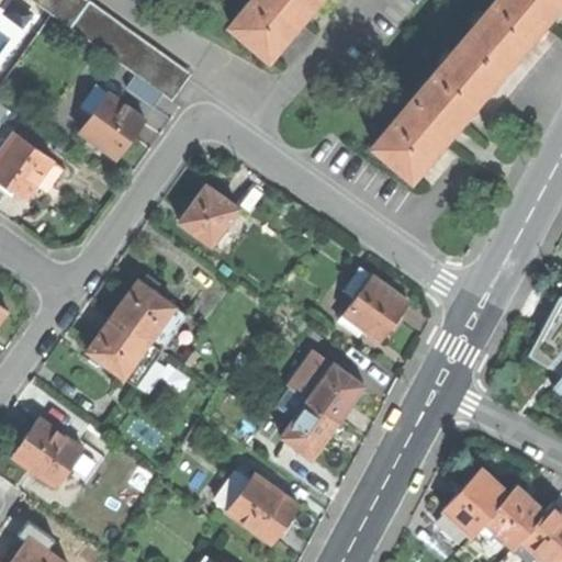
[(163,94),(171,100),(190,76),(85,0),(29,0),(96,47),(135,75),(163,94)]
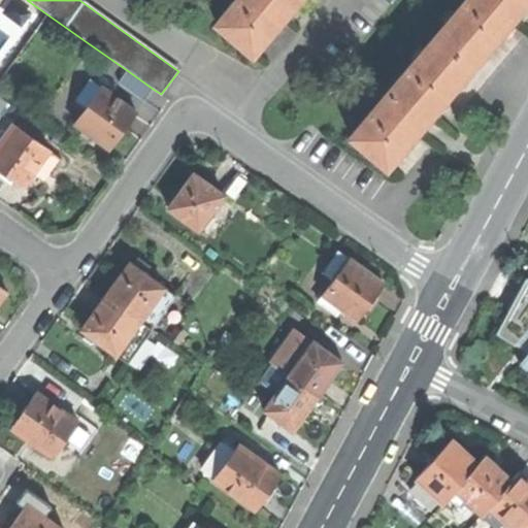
[(234,0),(217,23),(253,53),(284,15),(291,7),(296,0),(234,0)]
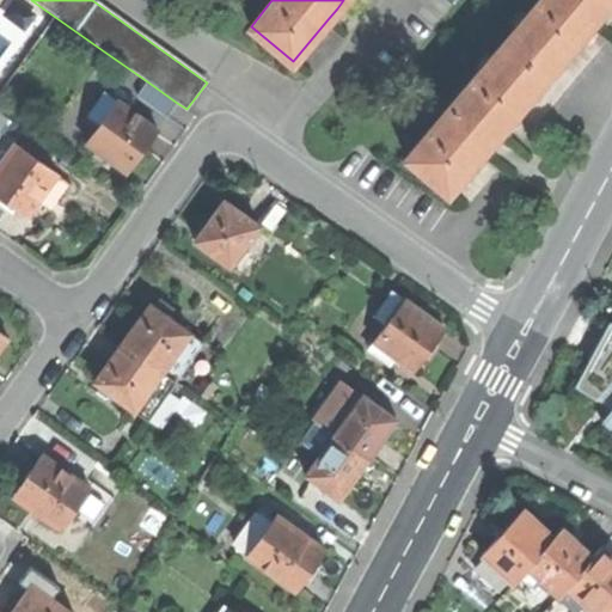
[(539,0),(407,157),(448,193),(483,152),(493,140),(500,132),(591,25),(594,20),(609,2),(611,0),(539,0)]
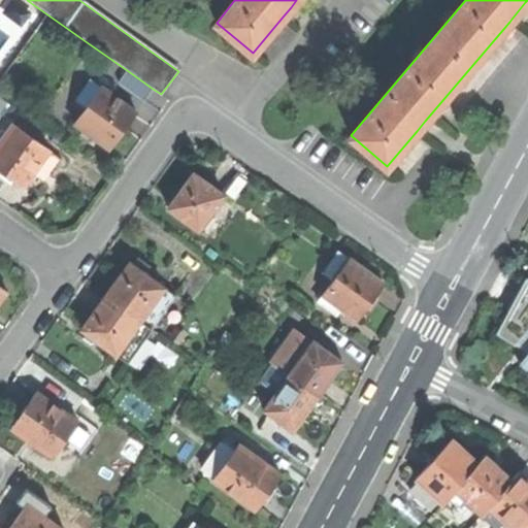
[(144,100),(153,89),(127,70),(119,81),(144,100)]
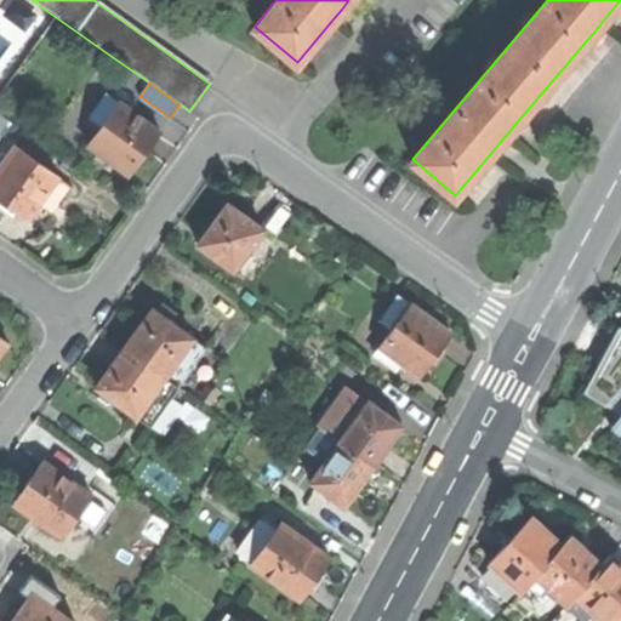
[(104,124),(120,102),(108,95),(92,115),(104,124)]
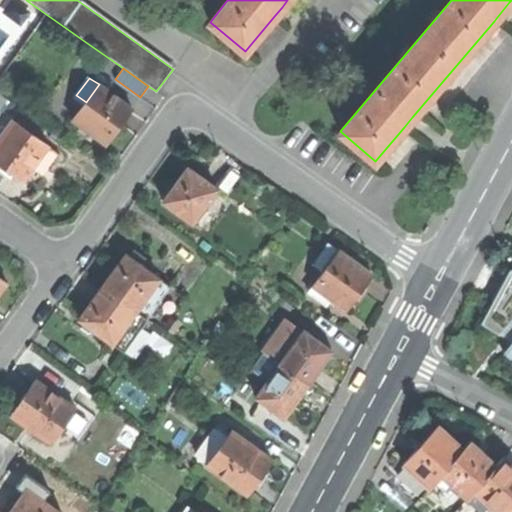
[(99,84),(86,102),(73,119),(106,144),(119,126),(132,109),(99,84)]
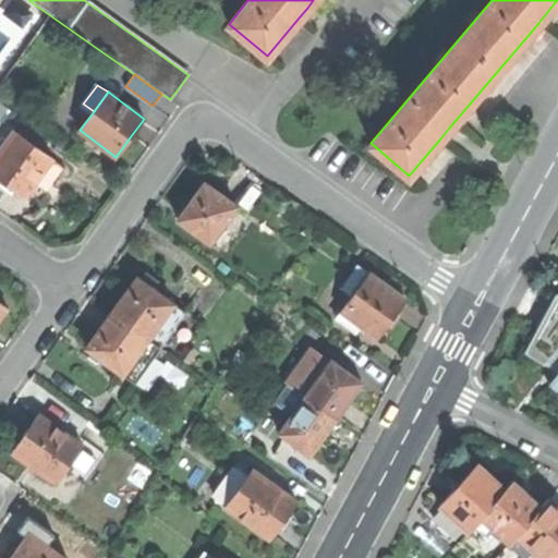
[(0,177),(4,181),(26,196),(35,183),(49,193),(65,168),(14,131),(0,150),(0,177)]
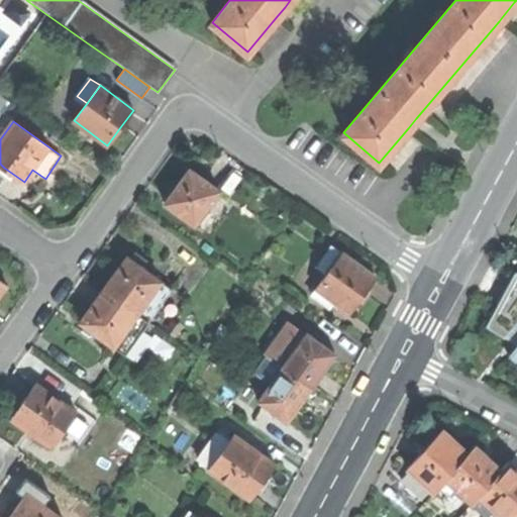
[(167,205),(199,228),(211,211),(207,208),(219,191),(190,170),(183,179),(176,188),(178,190),(167,205)]
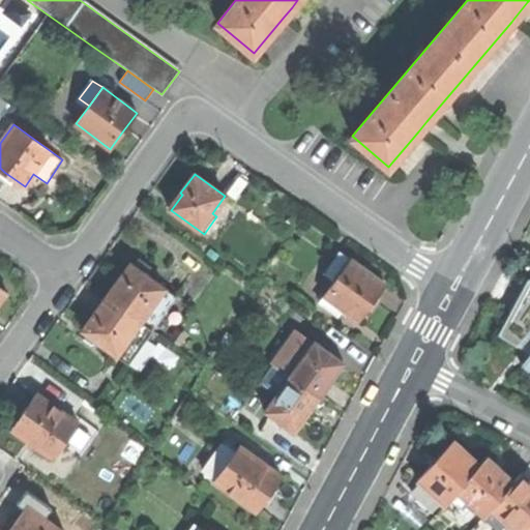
[(325,268),(336,277),(350,259),(343,254),(339,249),(325,268)]
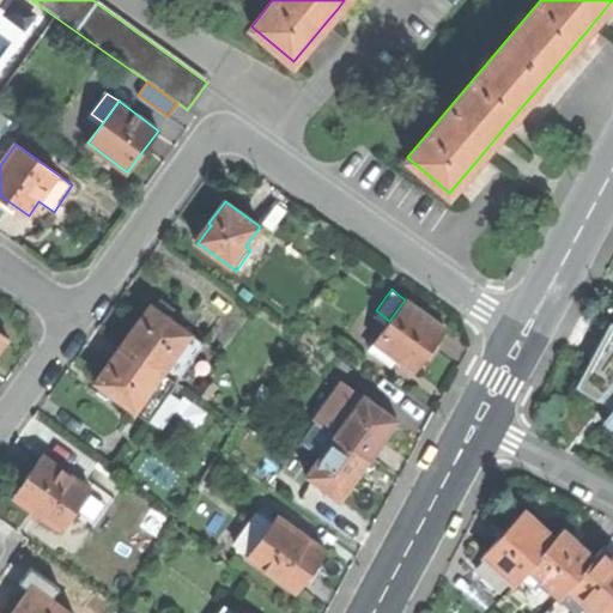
[(389,321),(375,341),(393,354),(414,370),(432,346),(445,329),(405,299),(389,321)]
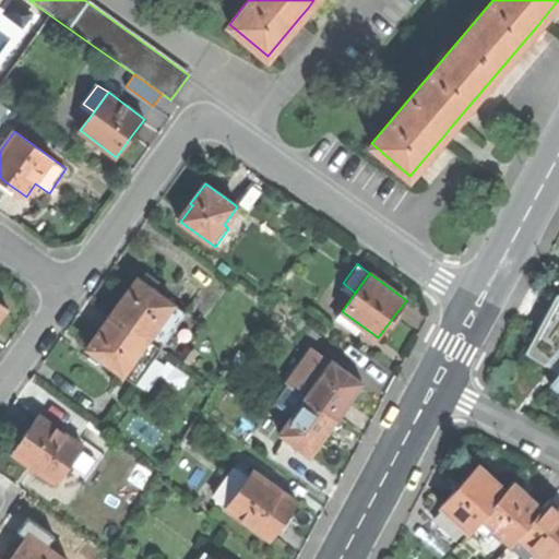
[(113,312),(151,340),(175,305),(137,278),(125,295),(113,312)]
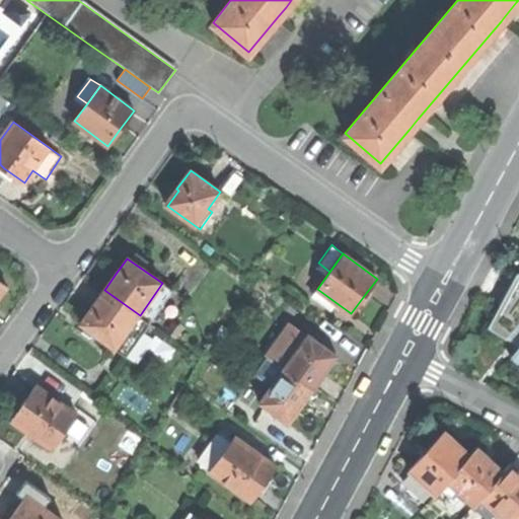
[(501,303),(489,327),(518,346),(518,275),(517,274),(504,297),(501,303)]
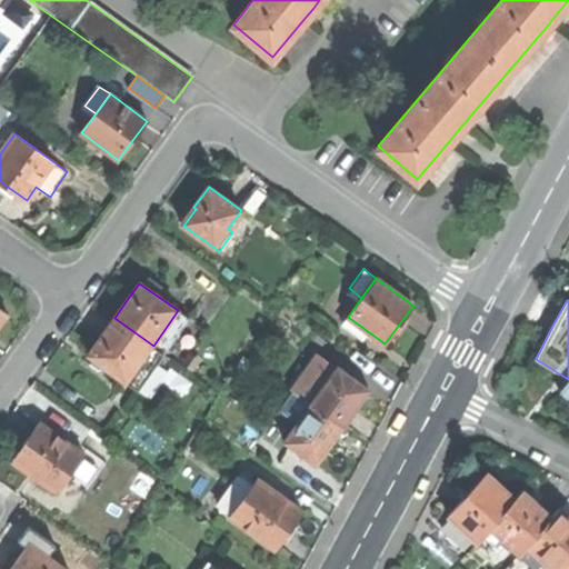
[(365,329),(348,317),(342,323),(359,336),(365,329)]
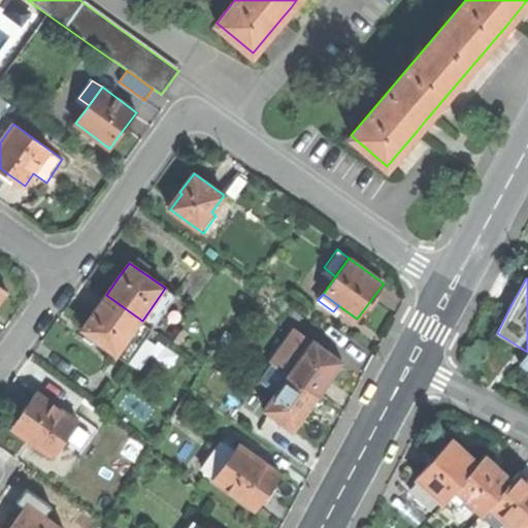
[(142,321),(106,295),(95,310),(81,329),(118,355),(142,321)]
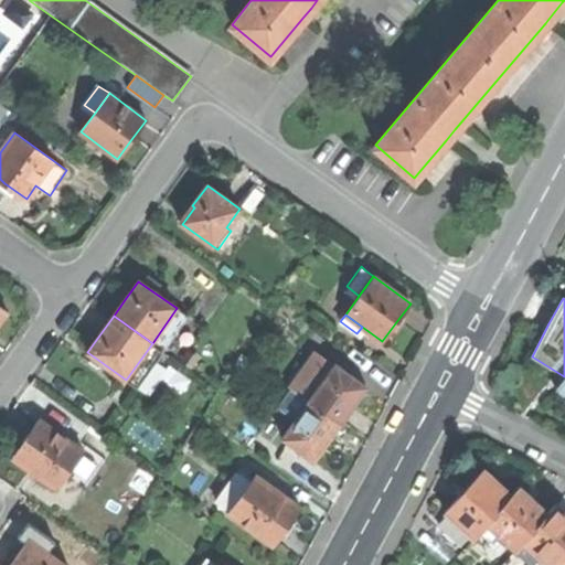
[(178,361),(191,371),(201,358),(188,348),(178,361)]
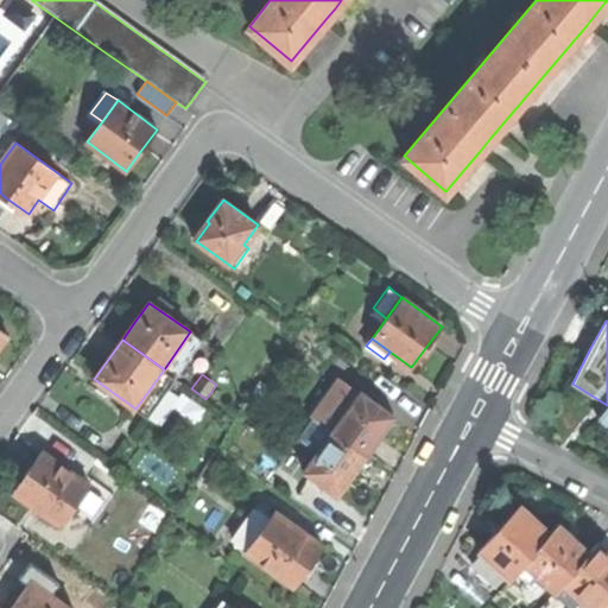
[(341,381),(333,391),(341,397),(348,387),(341,381)]
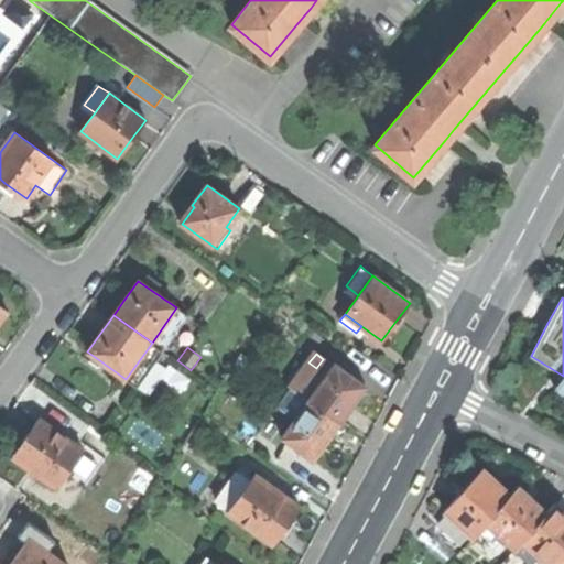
[(169,369),(155,359),(136,386),(150,396),(162,378),(169,369)]
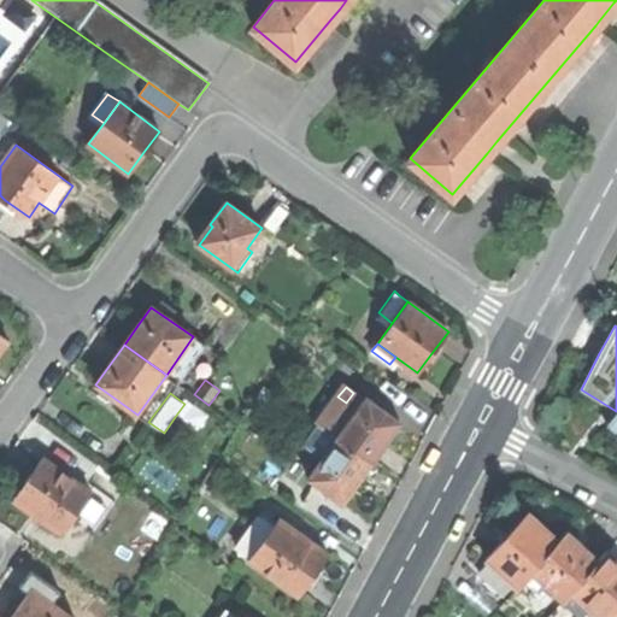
[(338,397),(318,424),(371,462),(387,439),(399,423),(366,399),(365,401),(353,393),(346,403),(338,397)]
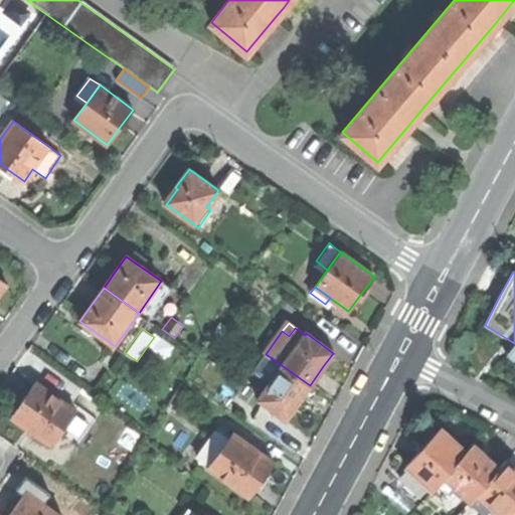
[(156,334),(154,337),(148,345),(173,363),(181,352),(156,334)]
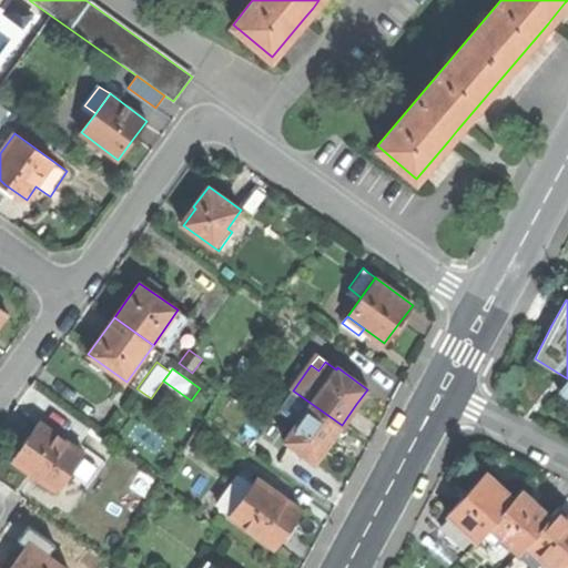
[(298,422),(285,439),(315,462),(330,440),(342,425),(293,391),(280,408),(298,422)]
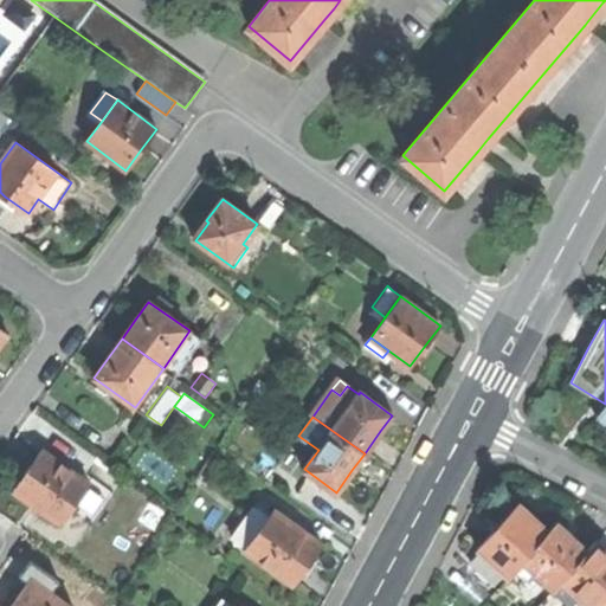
[(76,504),(86,490),(90,484),(42,450),(27,469),(13,490),(60,524),(76,504)]
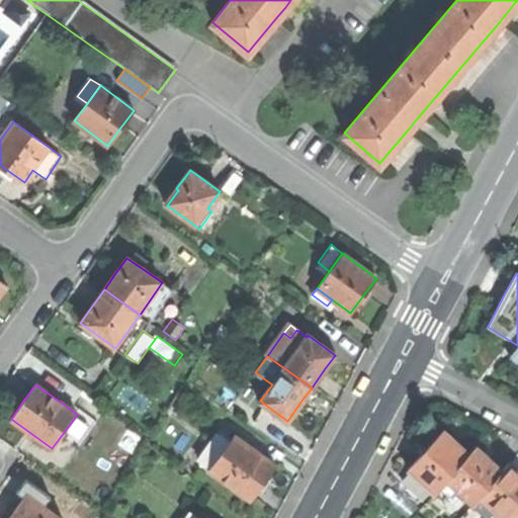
[(74,419),(65,431),(74,438),(83,426),(74,419)]
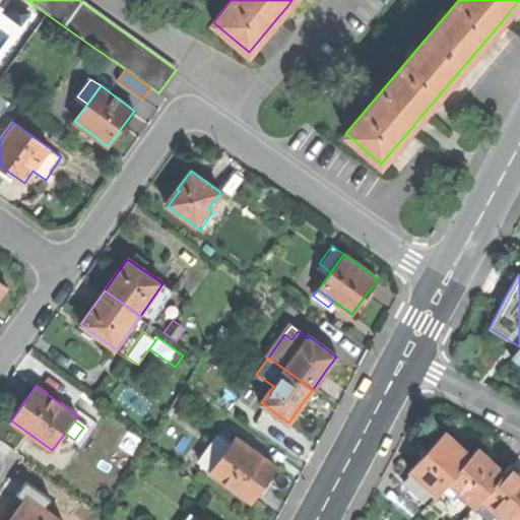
[(444,432),(431,447),(409,470),(410,471),(397,485),(397,488),(398,488),(418,504),(419,504),(421,504),(432,492),(436,495),(443,488),(470,456),(444,432)]
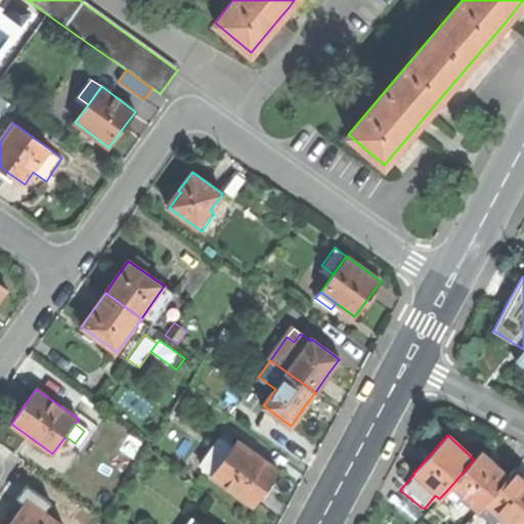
[(202,469),(253,506),(267,486),(278,471),(237,441),(233,446),(223,439),(202,469)]
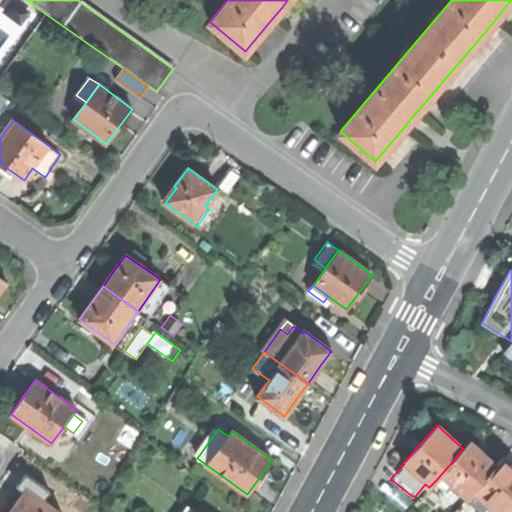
[(453,485),(467,498),(497,465),(481,451),(470,442),(463,449),(436,480),(448,491),(453,485)]
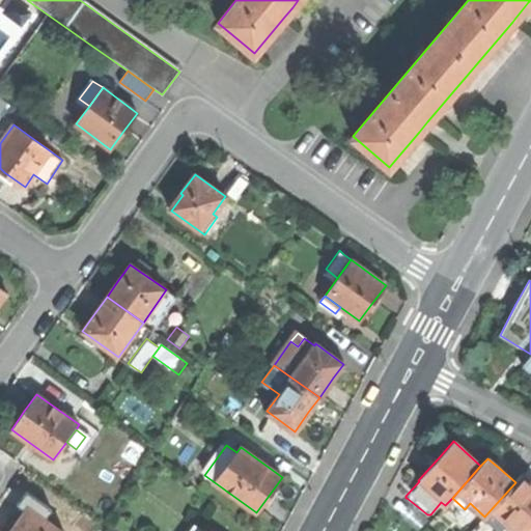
[(506,523),(515,530),(521,530),(530,520),(530,483),(522,475),(515,482),(484,516),(485,518),(485,516),(500,530),(506,523)]
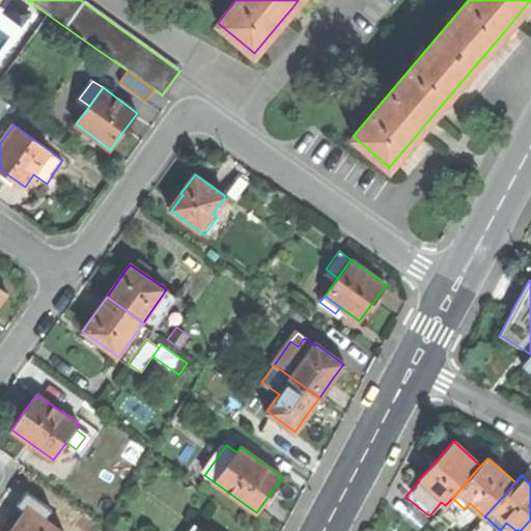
[(17,505),(25,510),(26,507),(40,518),(42,516),(45,519),(52,509),(27,492),(17,505)]
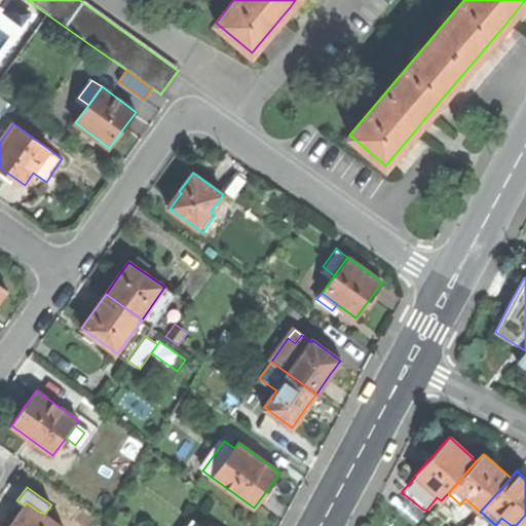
[(9,525),(61,525),(44,514),(41,512),(40,513),(26,502),(25,505),(16,517),(9,525)]
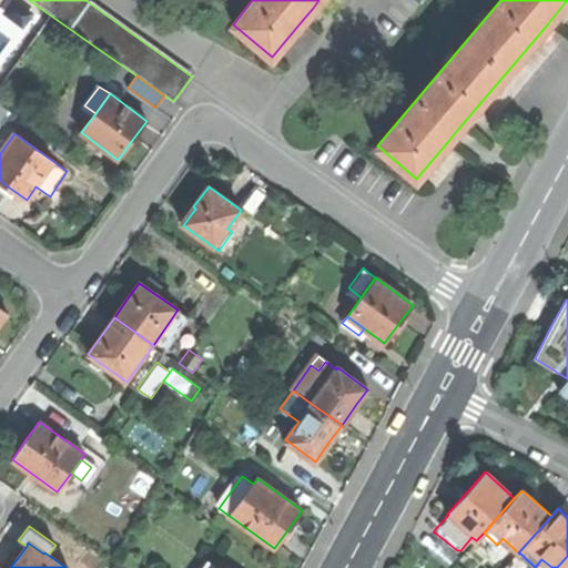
[(567,567),(567,556),(557,567),(567,567)]
